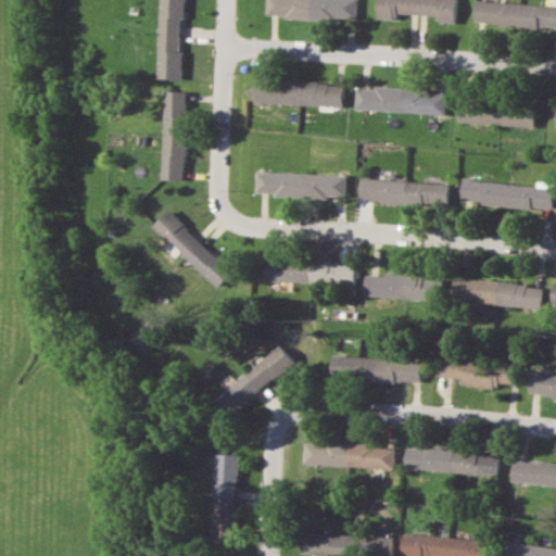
[(153,81),(159,0),(184,0),(180,83),(153,81)]
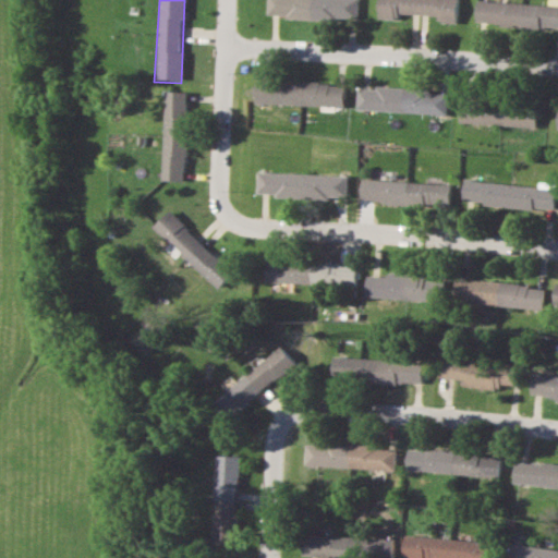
[(266,16),(266,0),(358,0),(356,19),(266,16)]
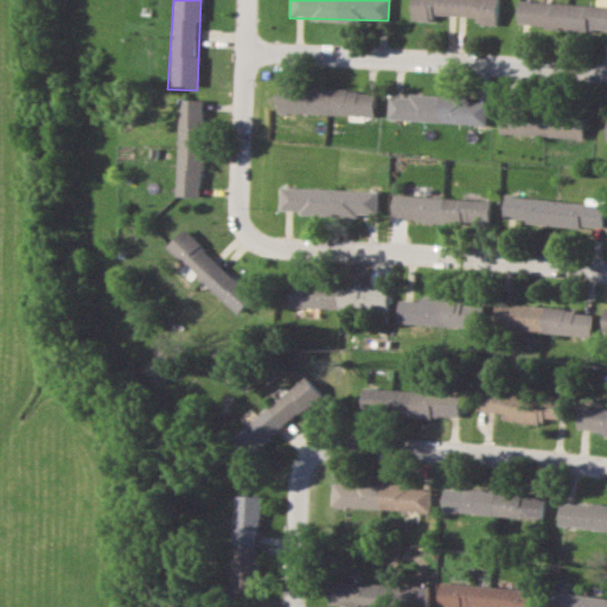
[(411,20),(411,0),(496,0),(496,25),(411,20)]
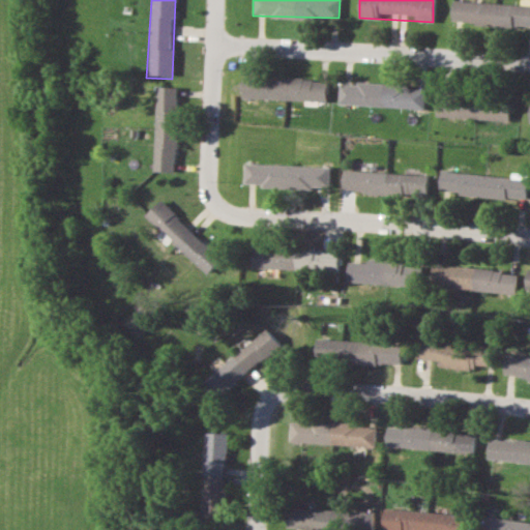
[(529,25),(452,21),(453,0),(529,4),(529,25)]
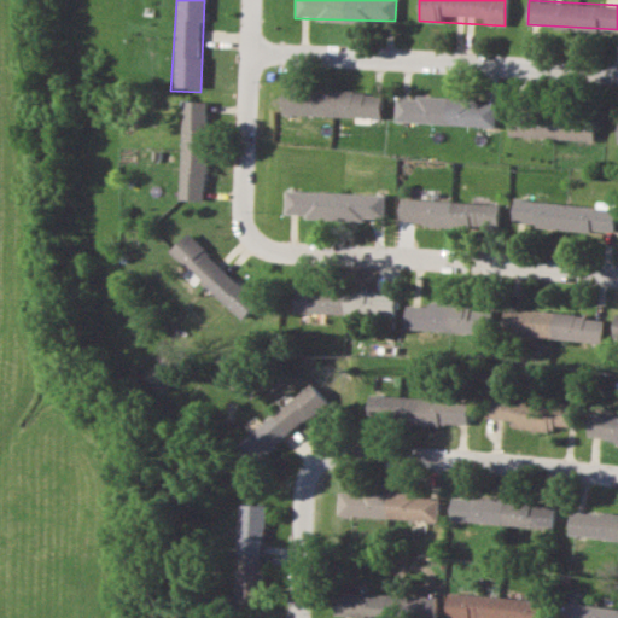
[(283,120),(283,91),(380,95),(380,123),(283,120)]
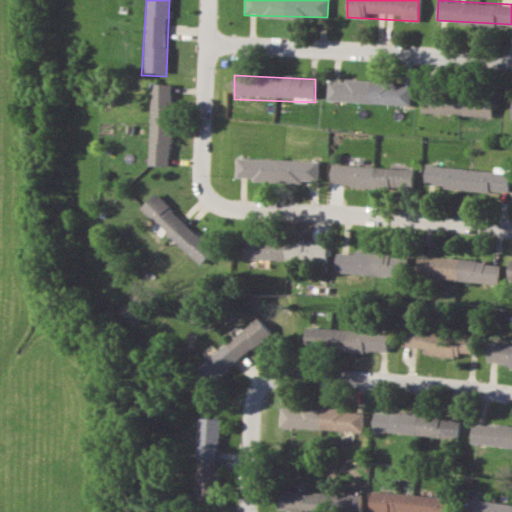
[(327,103),(327,81),(409,87),(408,107),(327,103)]
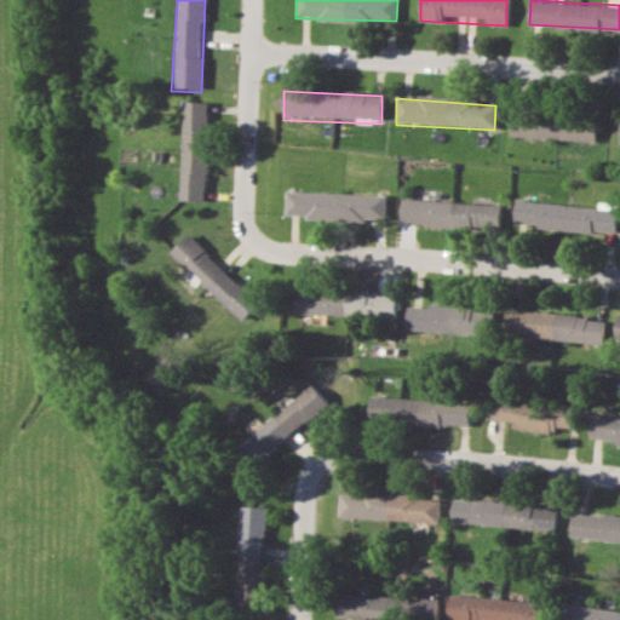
[(177,204),(182,102),(208,103),(205,204),(177,204)]
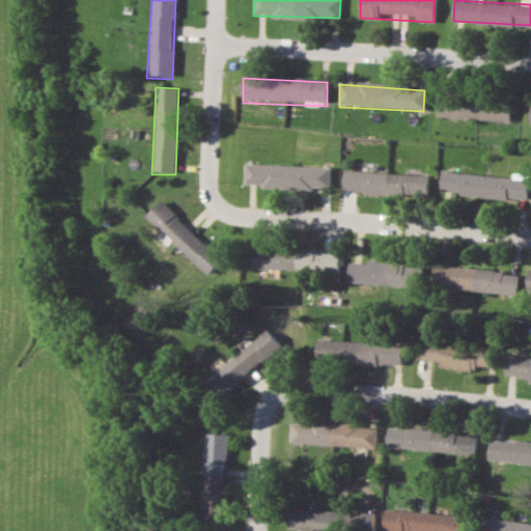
[(437,120),(439,94),(513,101),(512,124),(437,120)]
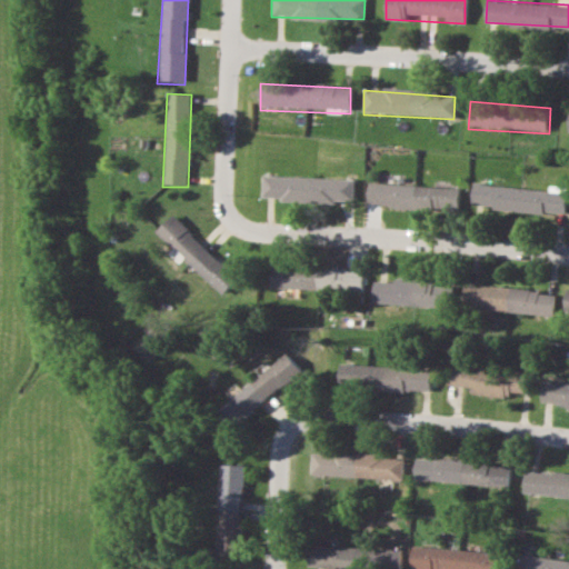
[(262,202),(262,175),(350,179),(350,205),(262,202)]
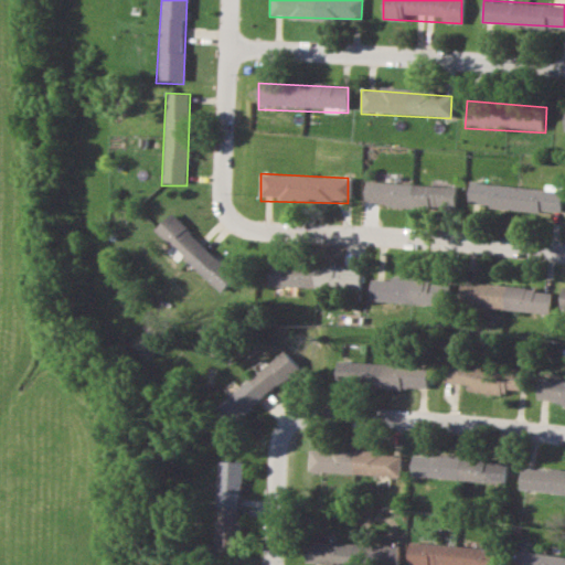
[(468,208),(468,181),(564,190),(564,217),(468,208)]
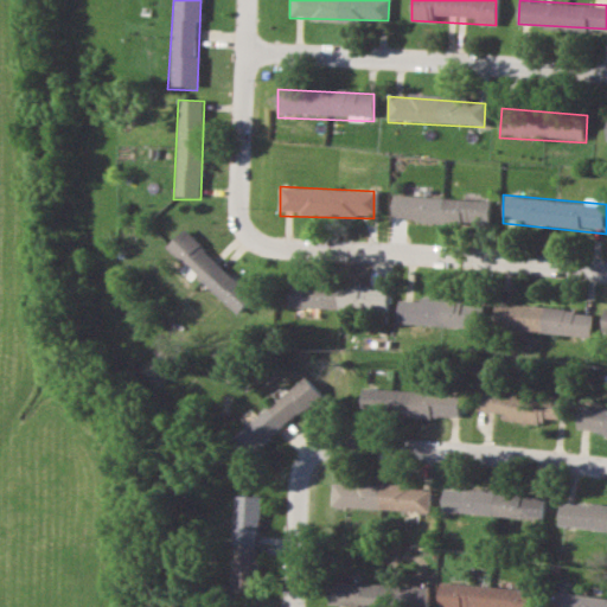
[(394,222),(393,196),(489,200),(485,227),(394,222)]
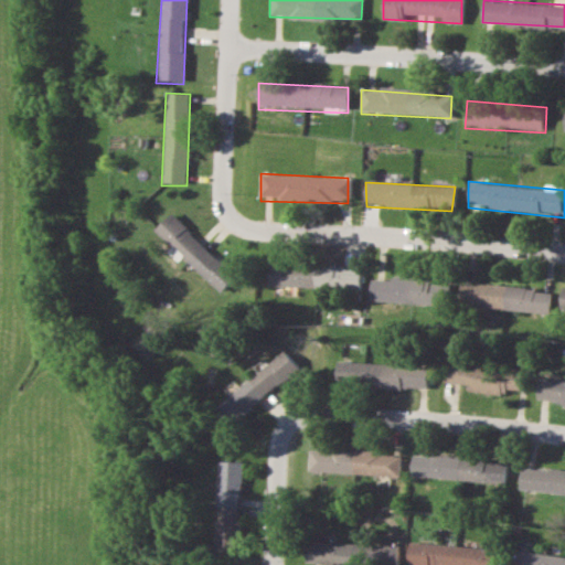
[(152,236),(172,215),(235,281),(220,296),(152,236)]
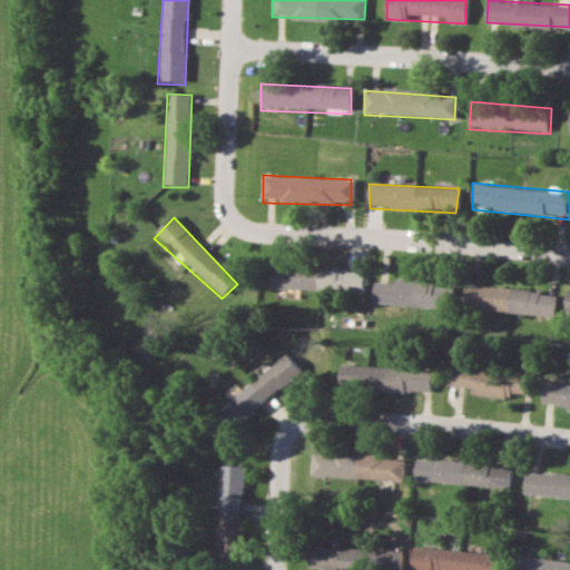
[(274,290),(364,290),(364,267),(274,266),(274,290)]
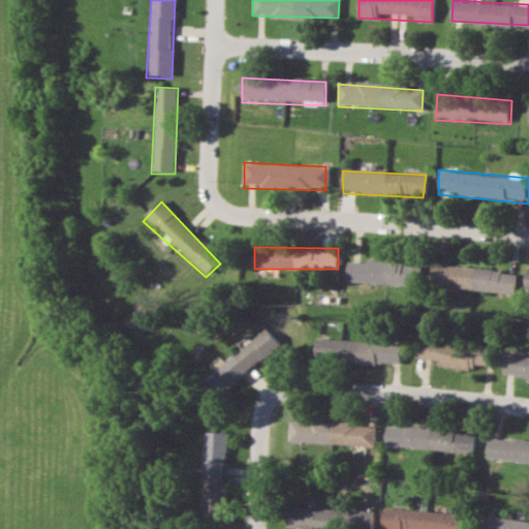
[(415,284),(415,266),(404,265),(404,258),(370,256),(369,261),(349,260),(348,282),(415,284)]
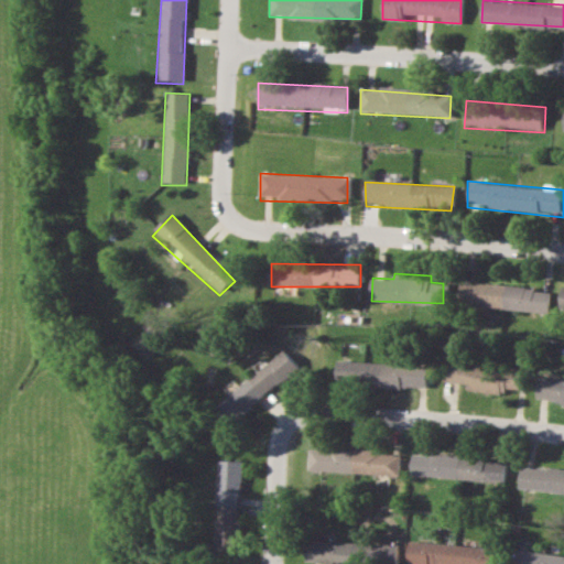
[(549,313),(551,290),(462,281),(459,303),(549,313)]
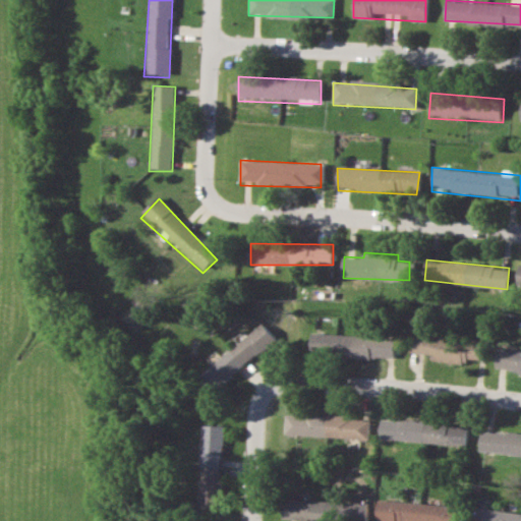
[(278,341),(265,325),(201,371),(214,389),(278,341)]
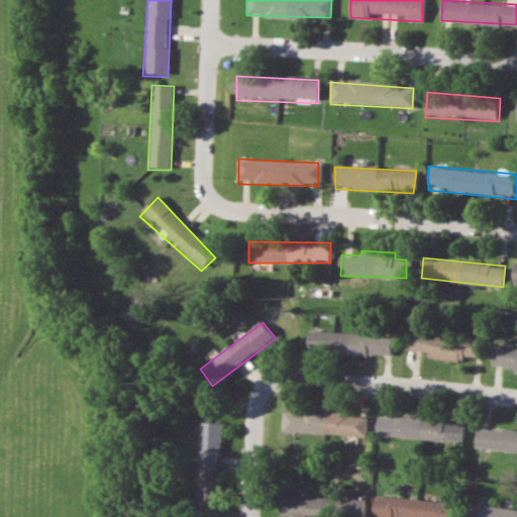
[(484,337),(413,330),(411,352),(482,359),(484,337)]
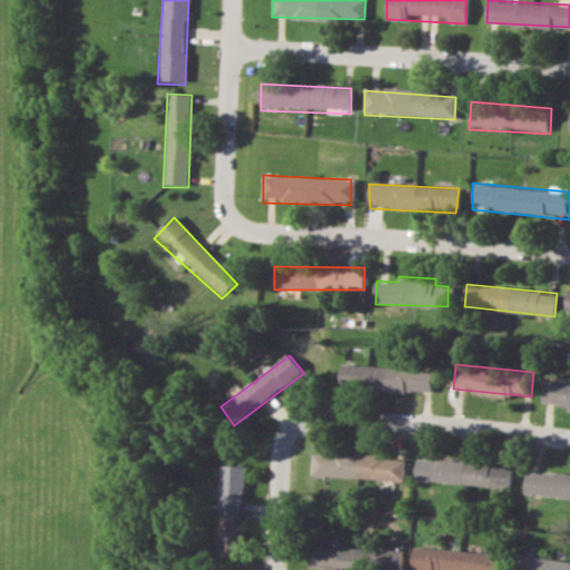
[(433,367),(342,365),(341,389),(432,392),(433,367)]
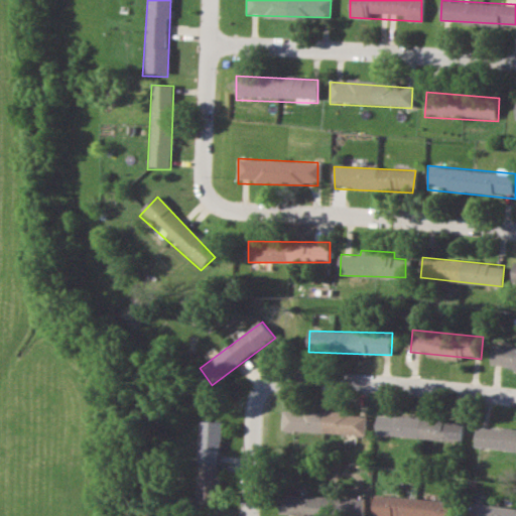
[(515,347),(494,345),(492,367),(515,369),(515,347)]
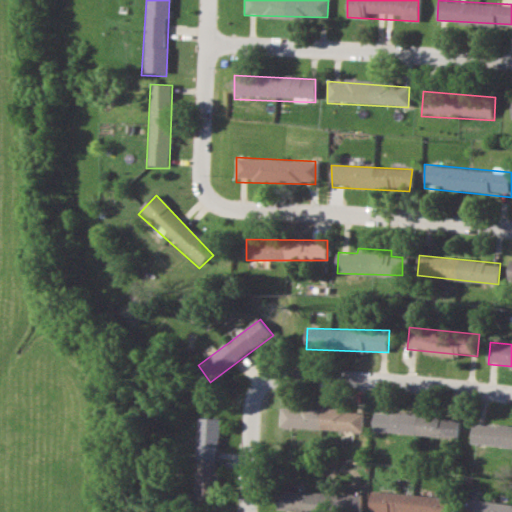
[(362,430),(363,409),(282,407),(281,428),(362,430)]
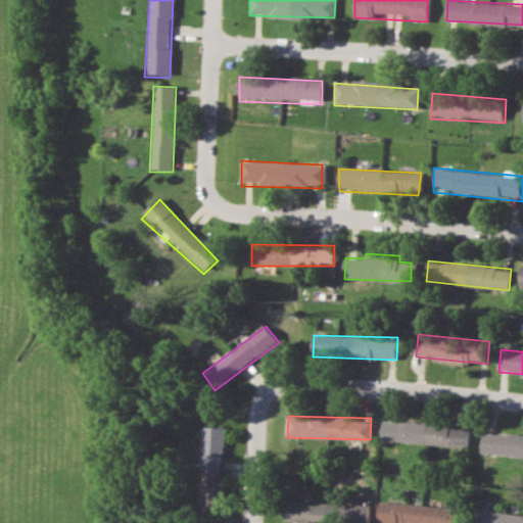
[(383,420),(382,441),(468,447),(469,426),(383,420)]
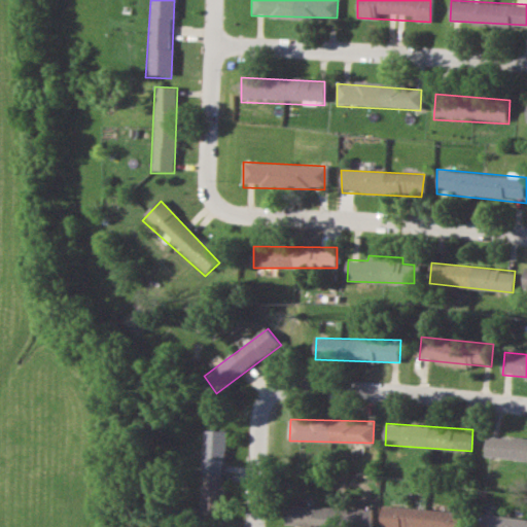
[(225,430),(205,429),(203,510),(223,510),(225,430)]
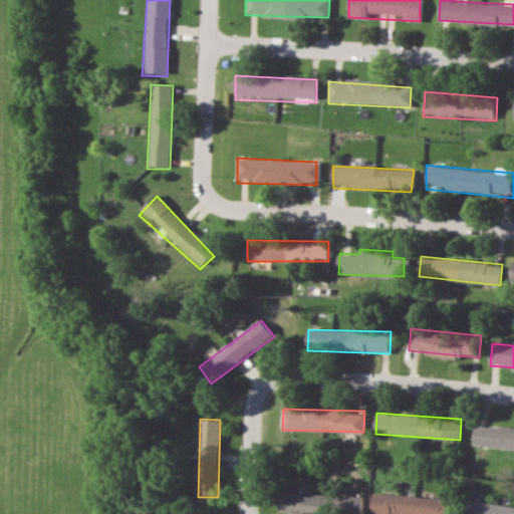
[(513,449),(513,428),(476,424),(474,445),(513,449)]
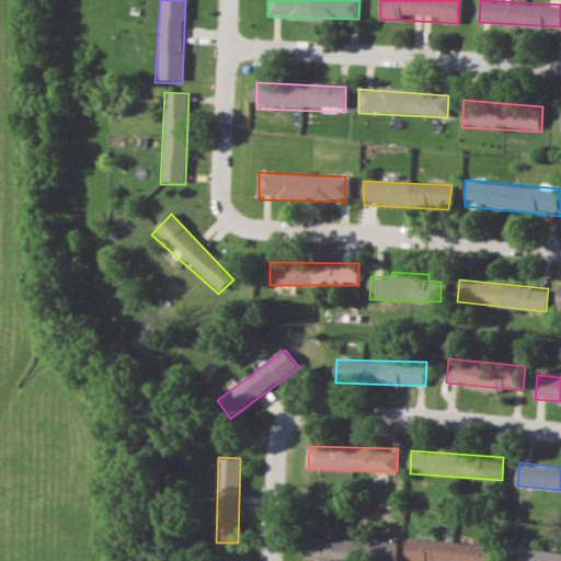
[(335,560),(365,560),(366,540),(307,538),(306,560),(335,560)]
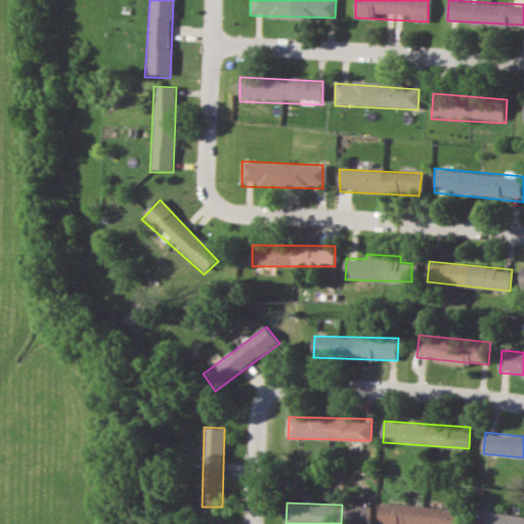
[(381,503),(380,523),(461,523),(463,509),(381,503)]
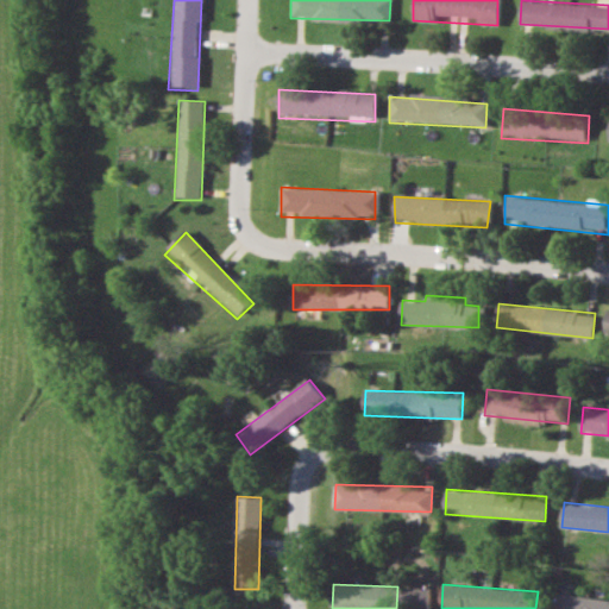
[(407,608),(429,608),(429,586),(407,588),(407,608)]
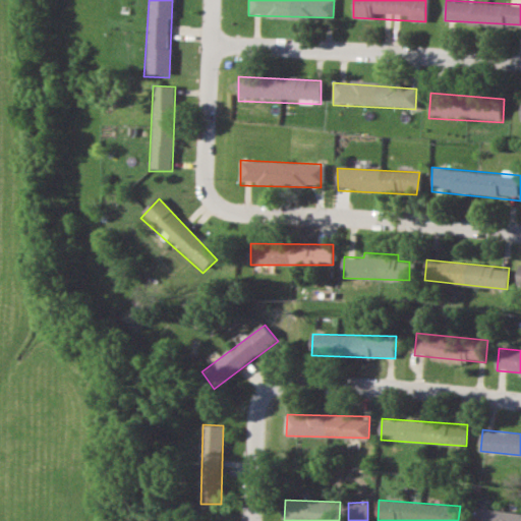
[(520,520),(520,512),(478,507),(476,520),(520,520)]
